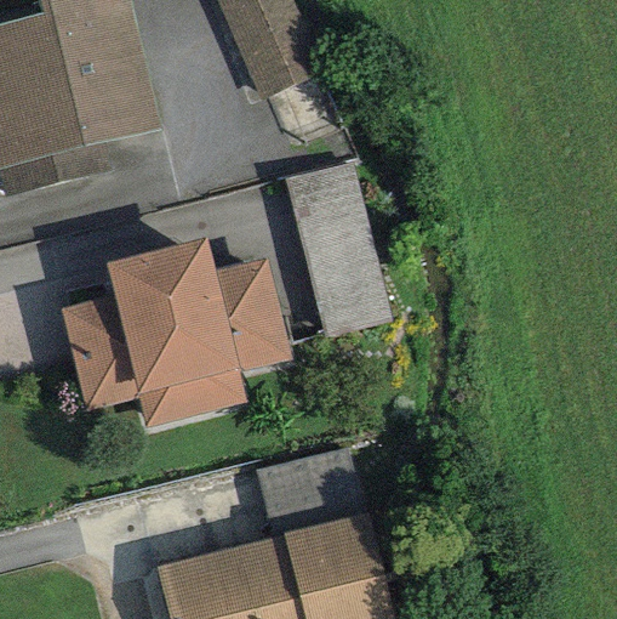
[(40,0),(44,16),(0,26),(0,169),(1,169),(6,193),(109,169),(103,140),(160,126),(129,0),(40,0)]
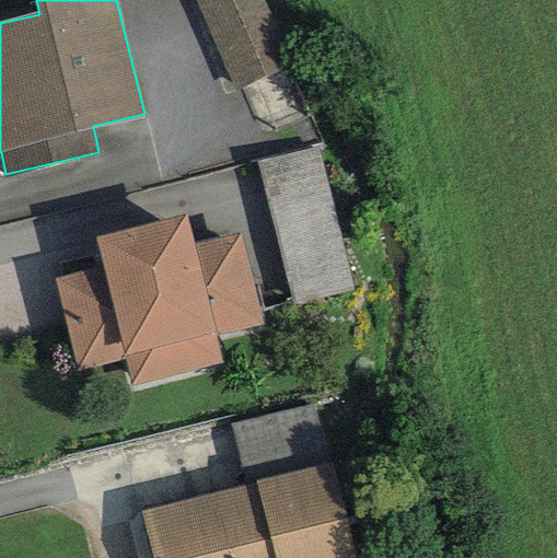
[(196,0),(236,89),(294,62),(265,0),(196,0)]
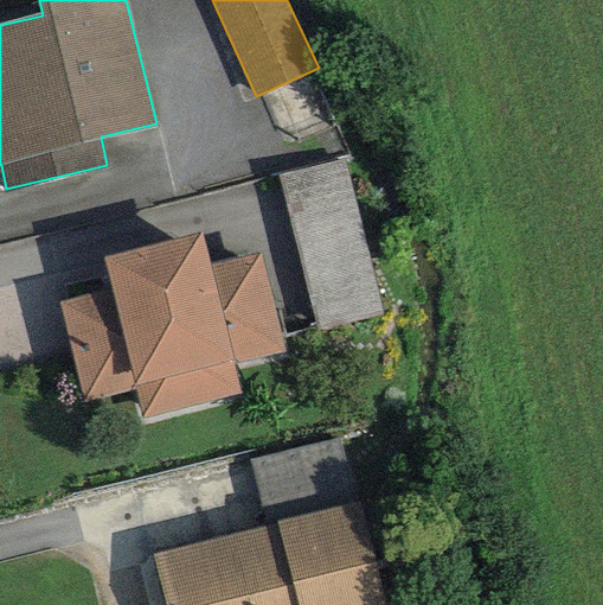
[(351,182),(294,195),(331,344),(387,330),(351,182)]
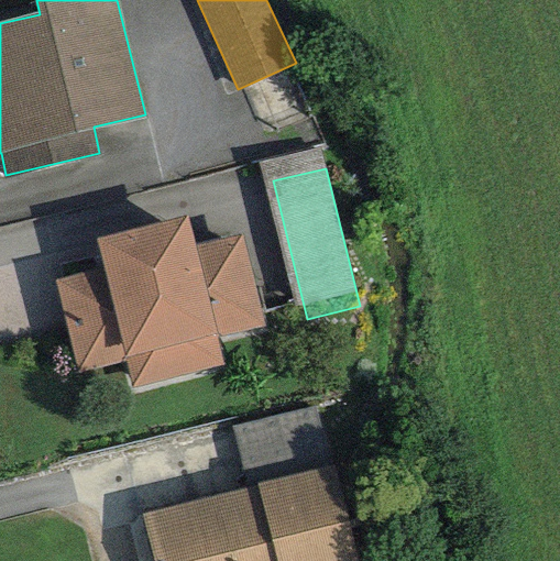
[(187,215),(98,237),(106,266),(56,278),(79,371),(127,360),(133,386),(224,363),(217,334),(265,322),(242,233),(196,245),(187,215)]
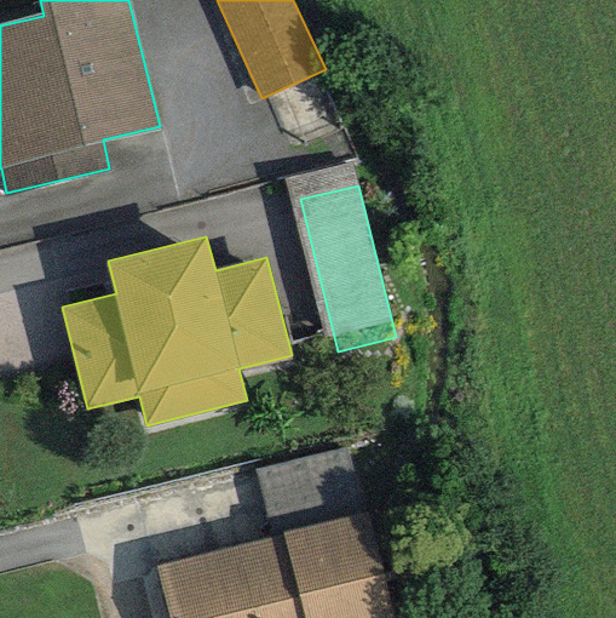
[(347,445),(257,468),(274,538),(285,534),(283,531),(364,511),(347,445)]
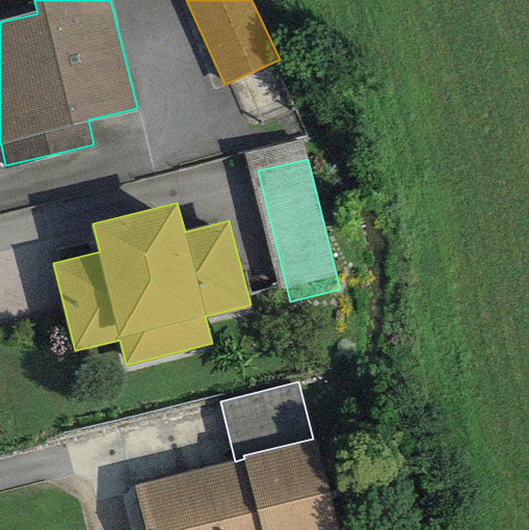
[(235,461),(134,484),(146,529),(340,529),(319,438),(313,439),(243,455),(244,458),(235,461)]
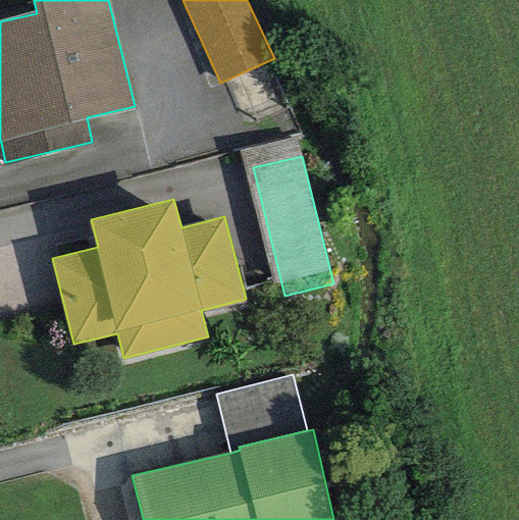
All buildings are outlined.
